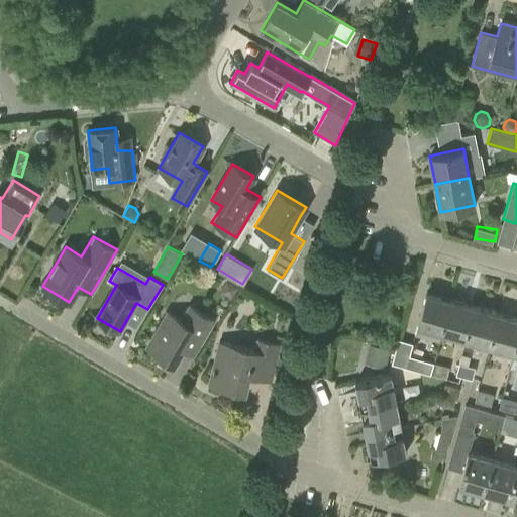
[(220,292),(232,299),(239,287),(227,280),(220,292)]
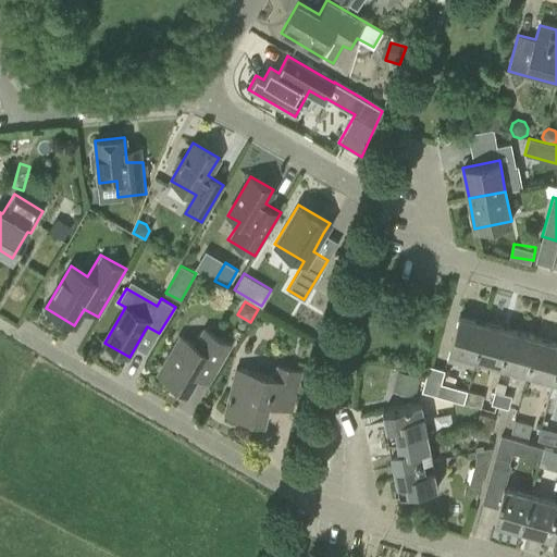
[(449,351),(477,359),(486,324),(458,317),(449,351)]
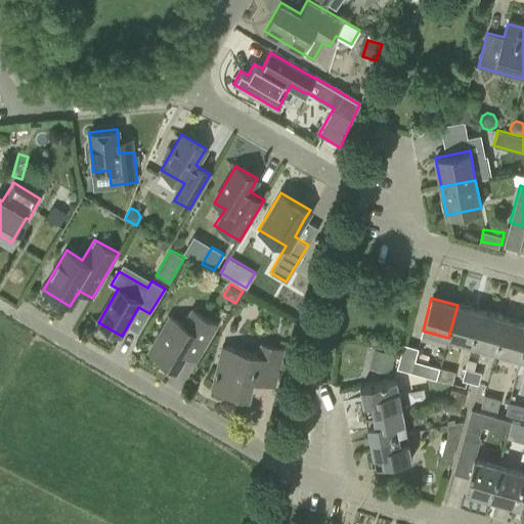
[(457,305),(448,338),(473,344),(481,311),(457,305)]
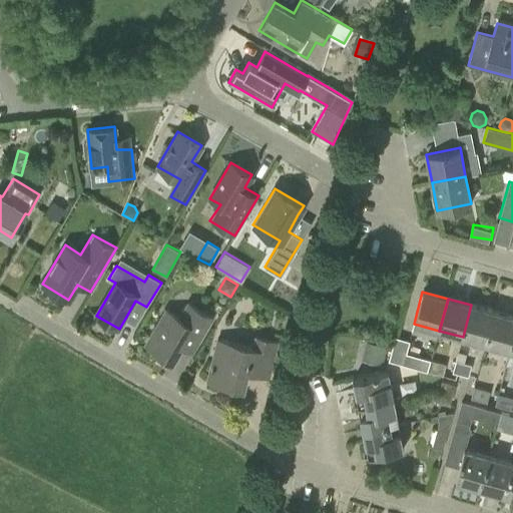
[(213,317),(187,301),(177,317),(165,310),(145,344),(172,360),(180,346),(191,353),(213,317)]
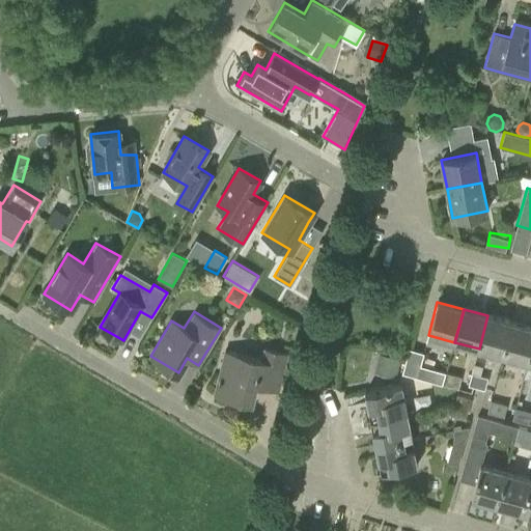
[(487,315),(479,348),(503,356),(512,323),(487,315)]
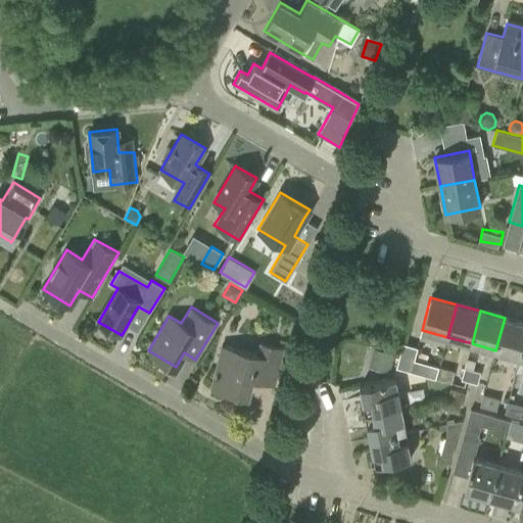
[(522,322),(505,318),(495,350),(521,357),(522,349),(522,322)]
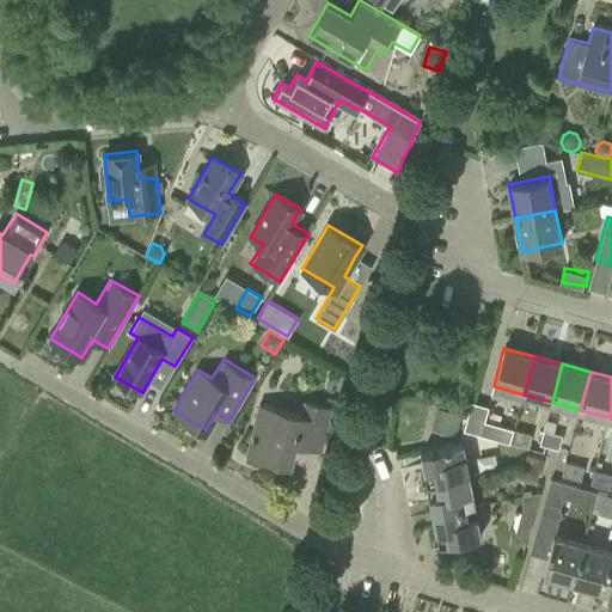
[(332,407),(304,399),(300,414),(259,404),(246,453),(289,464),(294,445),(322,451),(332,407)]
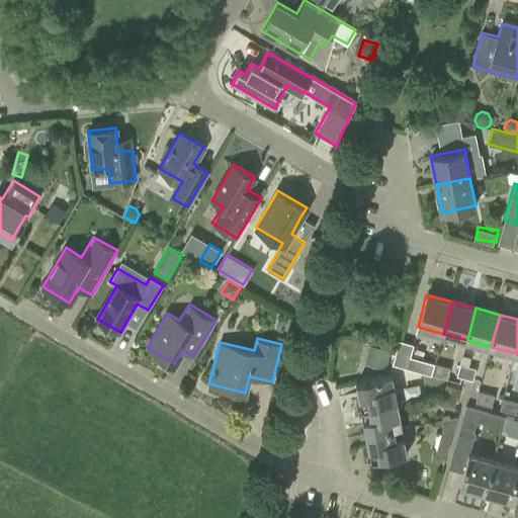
[(431,374),(434,362),(410,356),(413,343),(401,340),(399,340),(397,348),(392,363),(407,367),(431,374)]
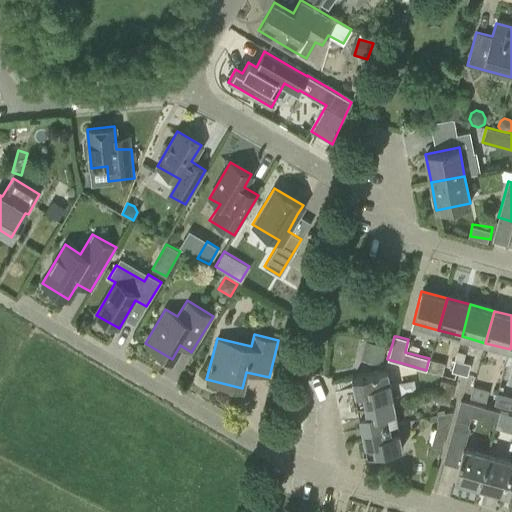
[(385,346),(366,341),(362,356),(381,361),(385,346)]
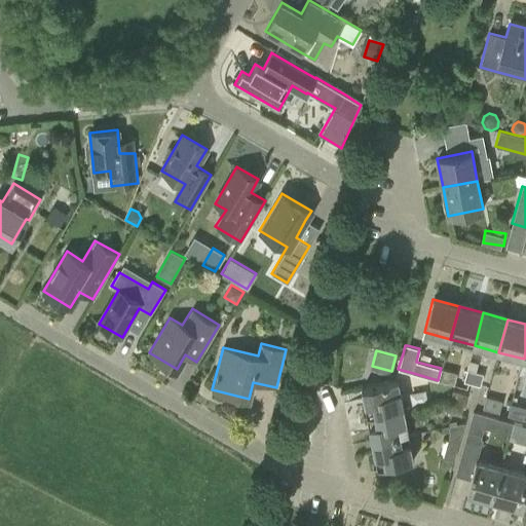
[(441,368),(438,380),(453,384),(456,372),(441,368)]
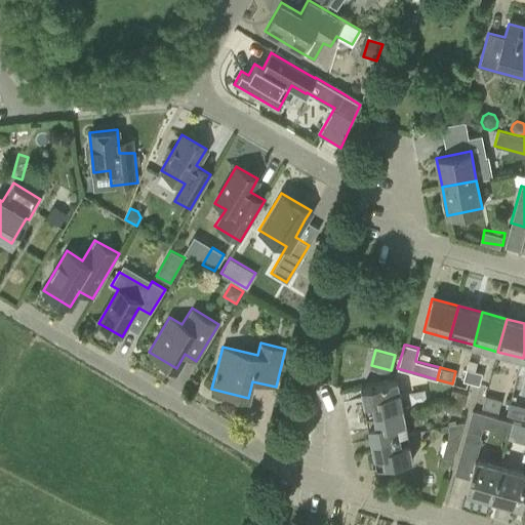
[(480,386),(483,374),(467,370),(463,381),(467,382),(480,386)]
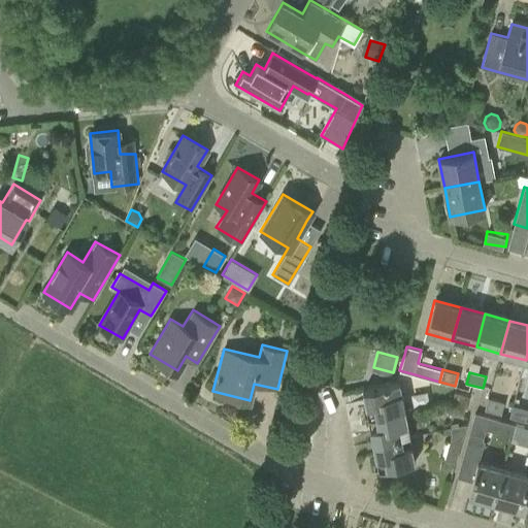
[(363,390),(368,416),(404,409),(399,383),(363,390)]
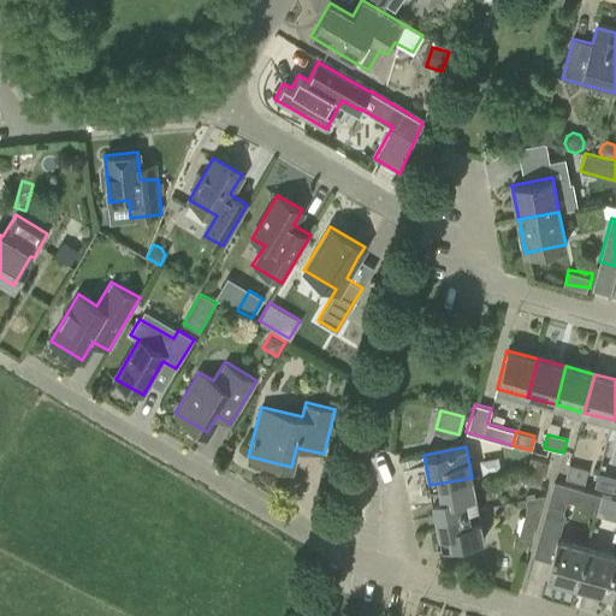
[(539,485),(546,461),(531,456),(523,480),(539,485)]
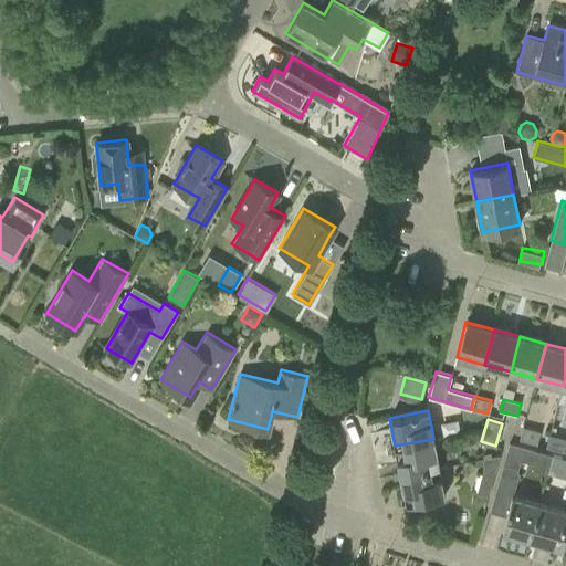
[(536,444),(541,432),(523,428),(520,440),(536,444)]
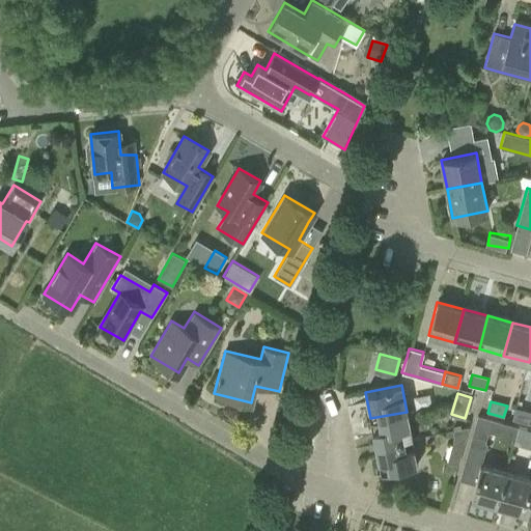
[(530,410),(514,407),(511,419),(528,423),(530,412),(530,410)]
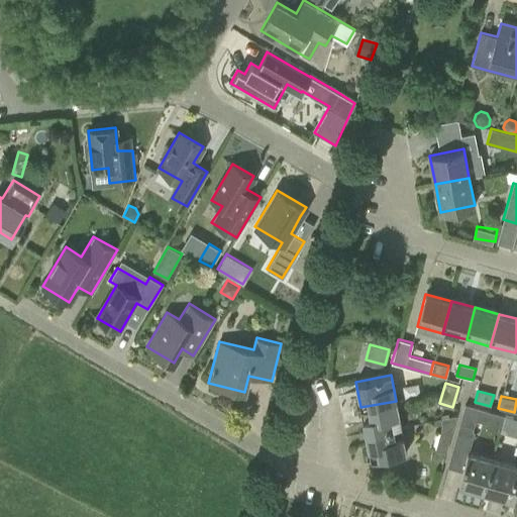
[(366,433),(401,426),(396,401),(360,407),(366,433)]
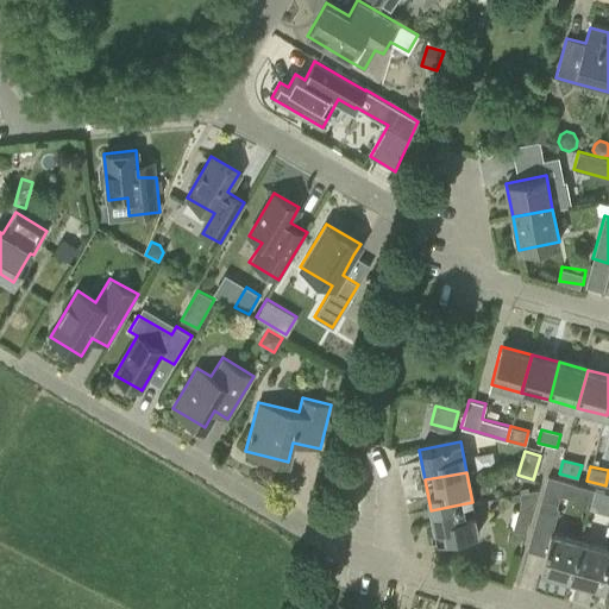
[(547,477),(539,503),(556,508),(560,495),(590,503),(594,489),(547,477)]
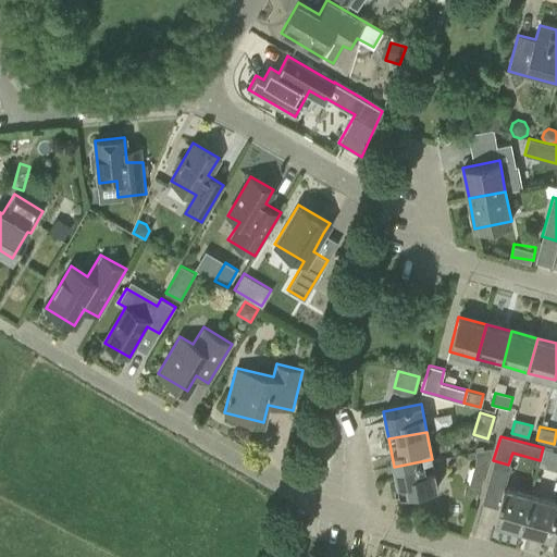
[(556,452),(544,448),(539,465),(556,470),(556,452)]
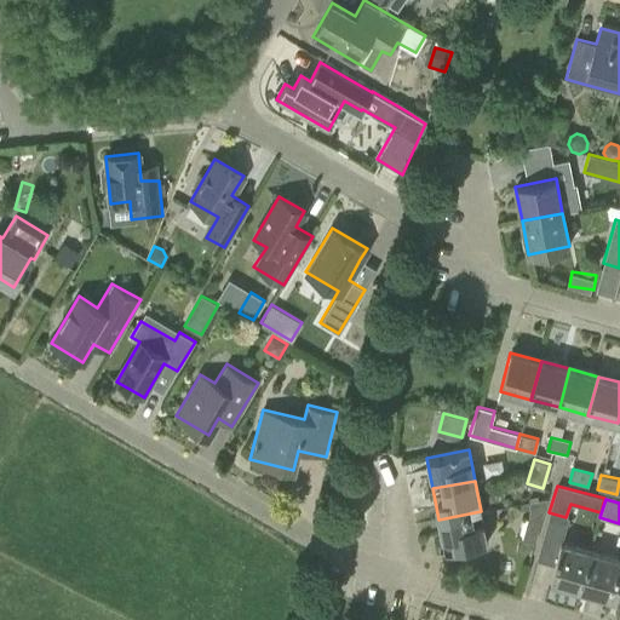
[(487,543),(481,511),(438,520),(445,551),(487,543)]
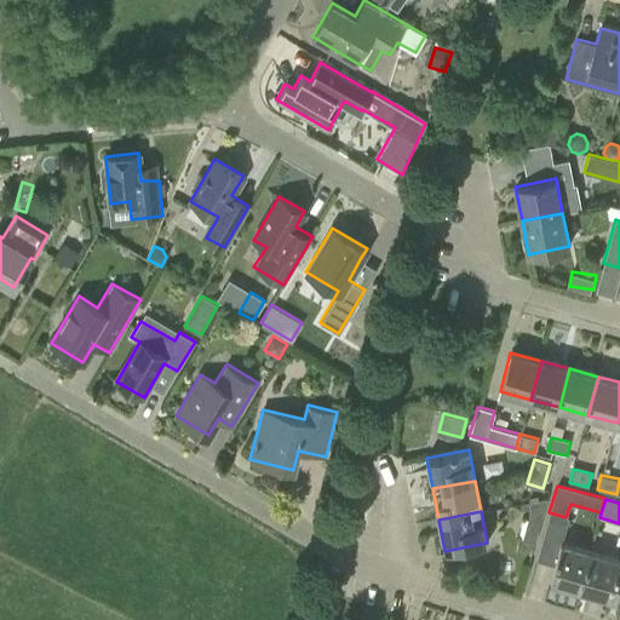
[(550,581),(579,590),(590,551),(561,543),(550,581)]
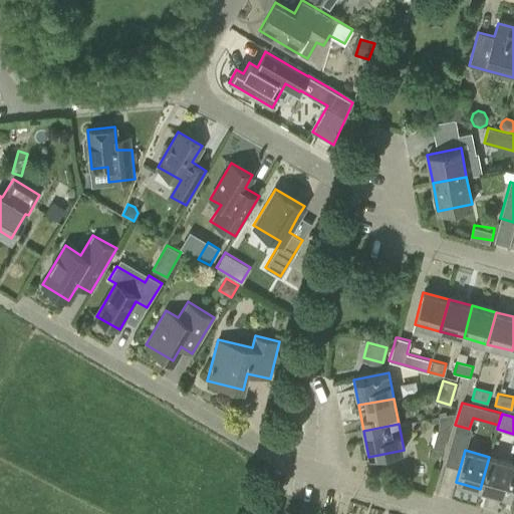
[(505,496),(513,463),(489,457),(480,489),(505,496)]
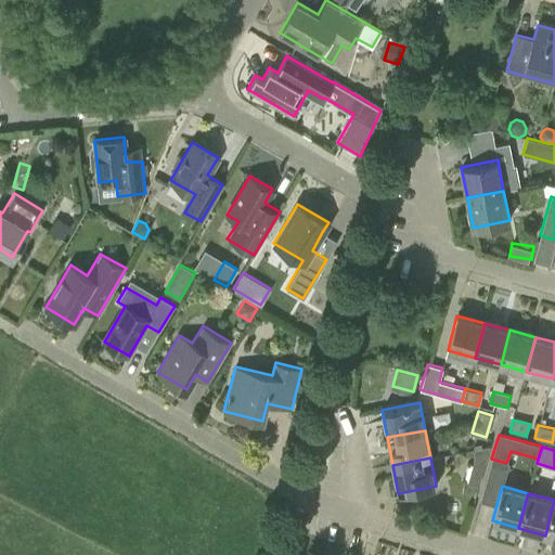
[(554,537),(554,500),(545,536),(554,537)]
